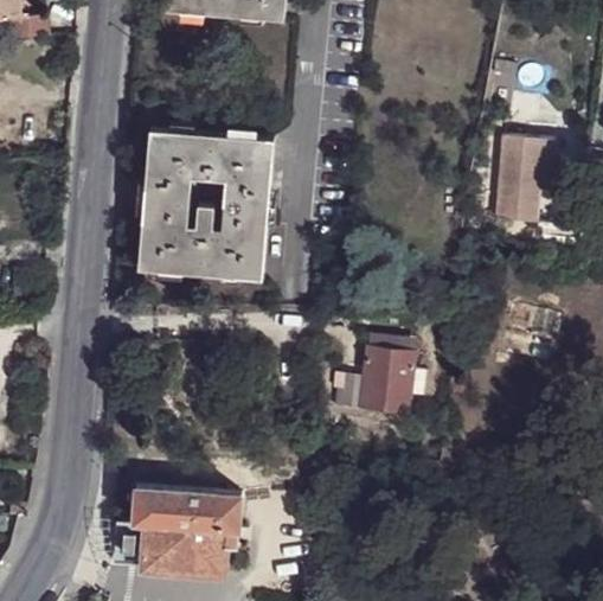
[(0,21),(5,21),(6,38),(46,37),(45,18),(19,20),(17,0),(0,0),(0,21)]
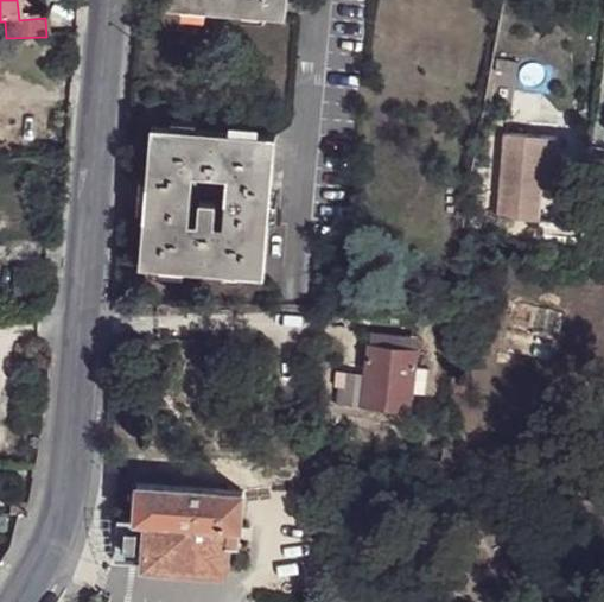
[(158,0),(158,12),(281,23),(283,0),(158,0)]
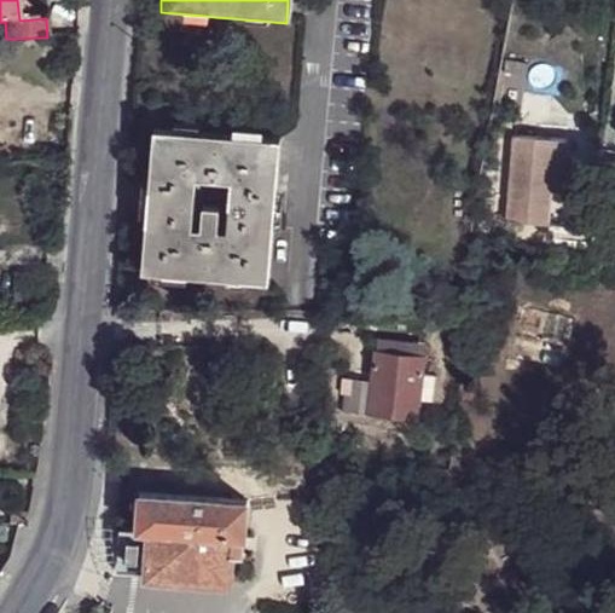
[(524,71),(503,68),(502,79),(523,82),(524,71)]
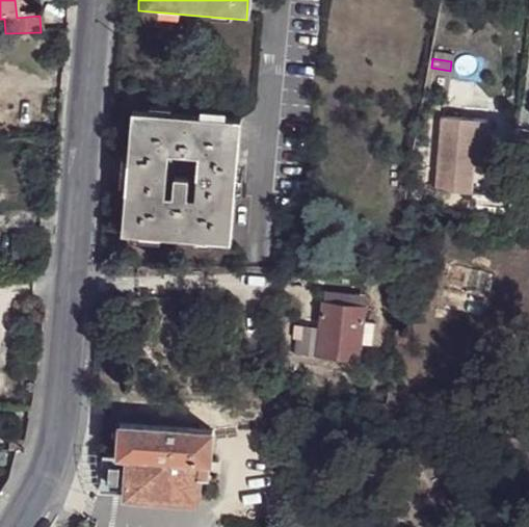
[(130,115),(120,238),(228,247),(238,124),(130,115)]
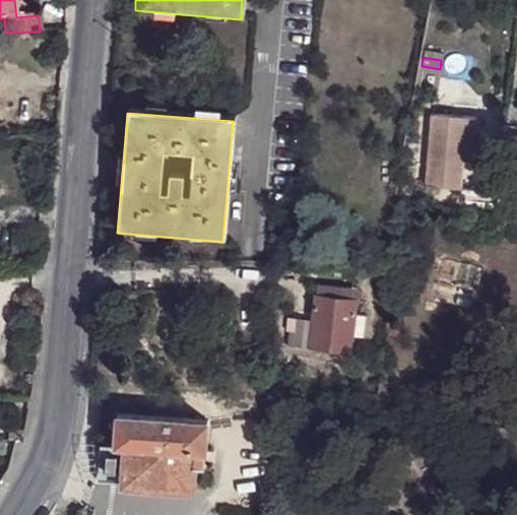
[(429,120),(423,194),(458,196),(461,167),(471,169),(475,123),(429,120)]
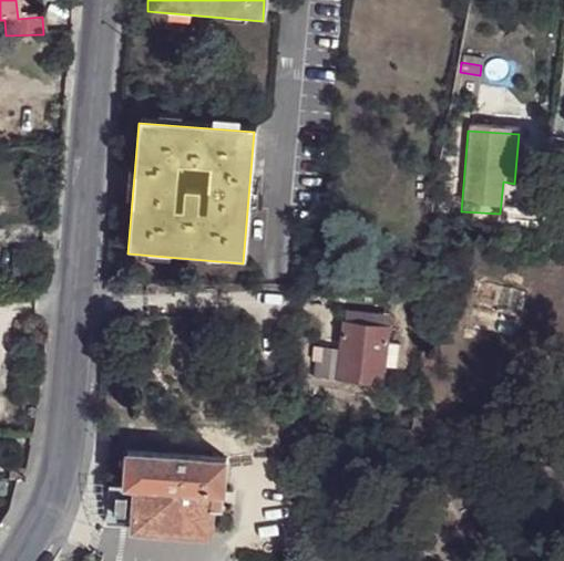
[(387,320),(342,315),(341,328),(338,356),(321,354),(320,366),(314,365),(313,384),(336,386),(336,384),(379,388),(381,372),(395,373),(398,349),(385,347),(386,333),(387,320)]
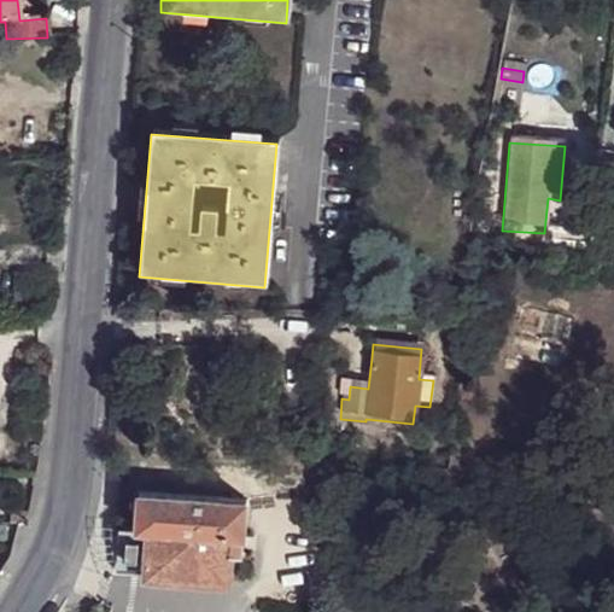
[(138,497),(135,534),(146,534),(145,551),(142,583),(227,589),(229,558),(231,541),(241,542),(244,506),(138,497)]
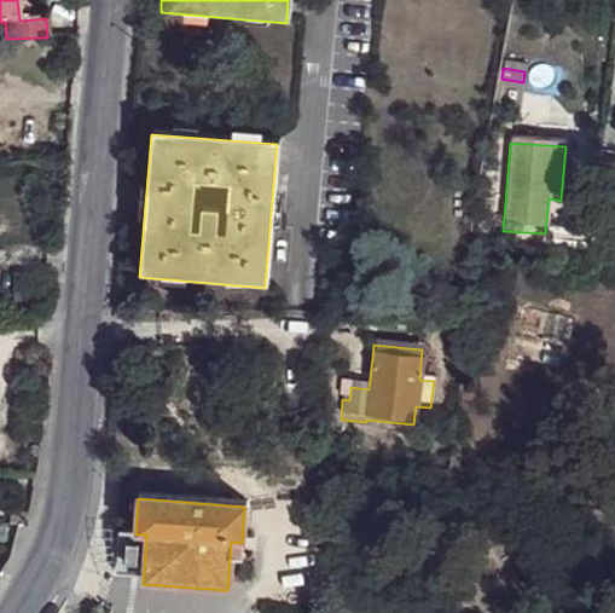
[(11,515),(10,527),(25,526),(28,516),(11,515)]
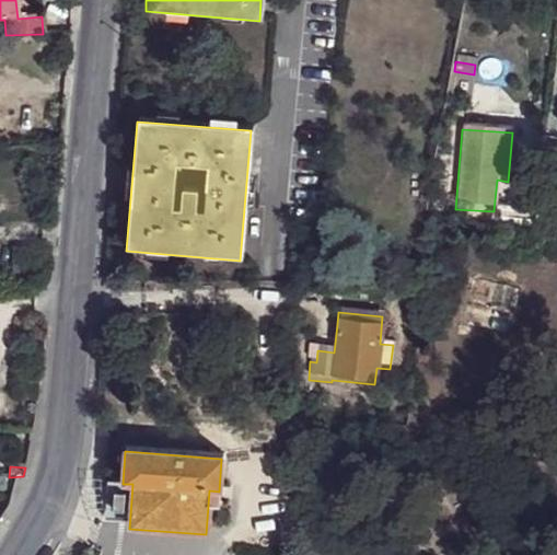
[(131,499),(132,484),(123,484),(122,499),(131,499)]
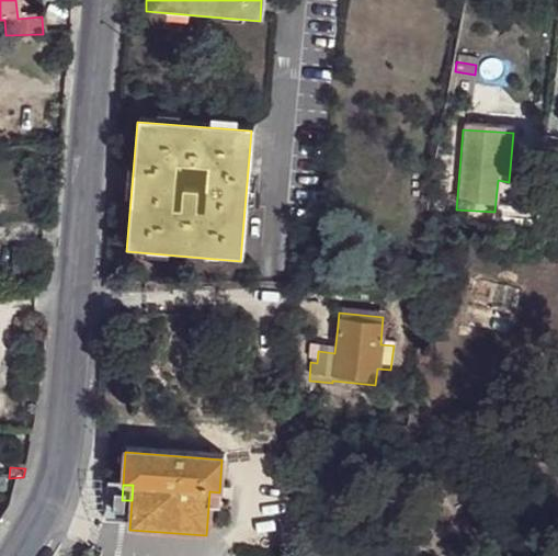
[(218,508),(219,492),(209,491),(208,507),(218,508)]
